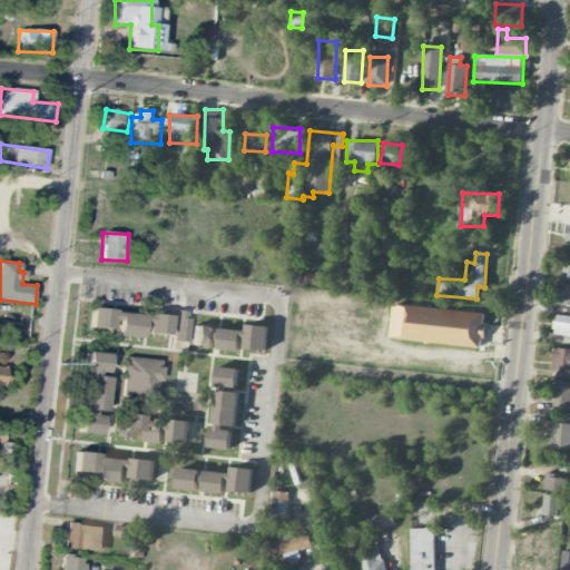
[(323,276),(306,273),(304,283),(321,286),(323,276)]
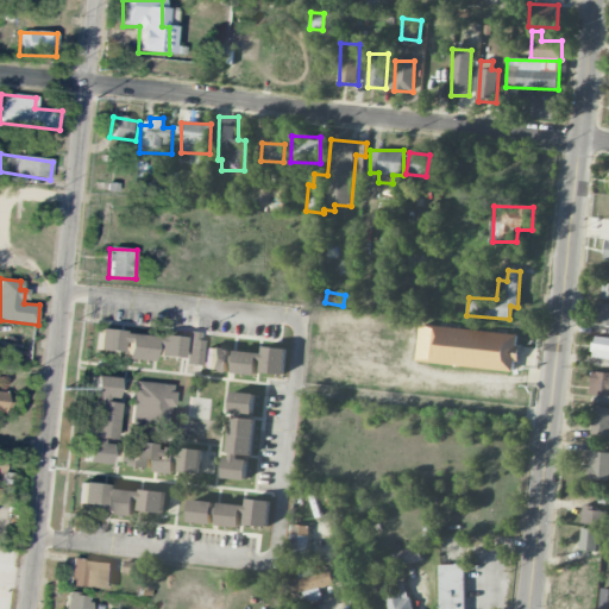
[(516,370),(520,333),(420,324),(416,360),(516,370)]
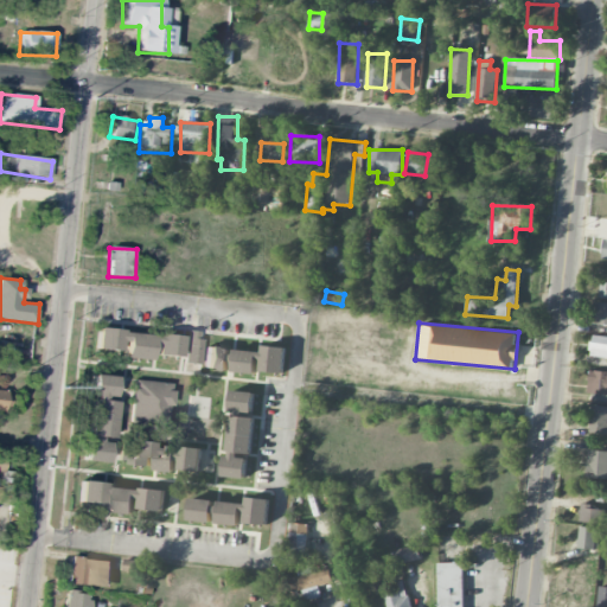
[(181,337),(96,330),(95,350),(122,351),(121,359),(151,362),(152,355),(179,357),(181,337)]
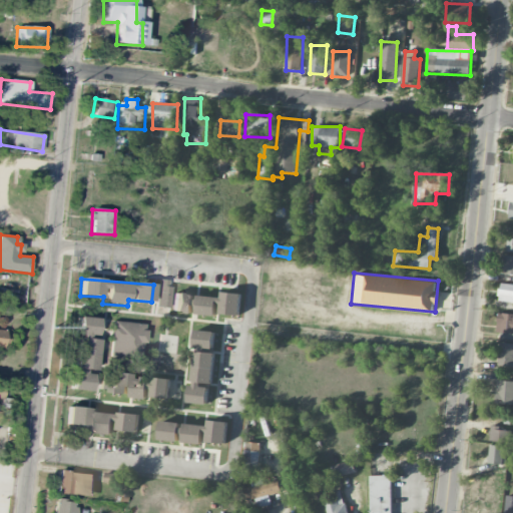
[(168,309),(169,281),(157,280),(155,308),(168,309)]
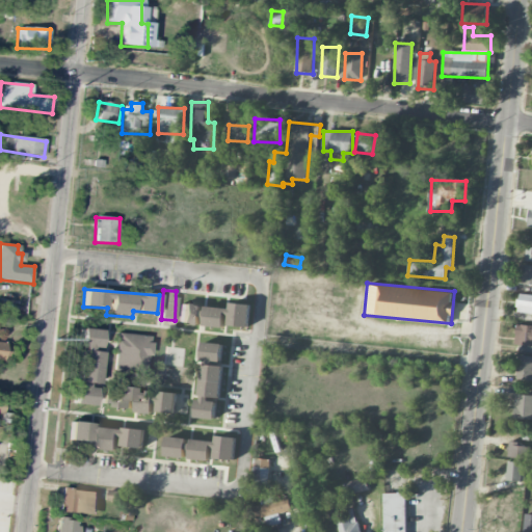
[(249,327),(250,304),(230,303),(230,308),(205,307),(204,326),(227,328),(227,326),(249,327)]
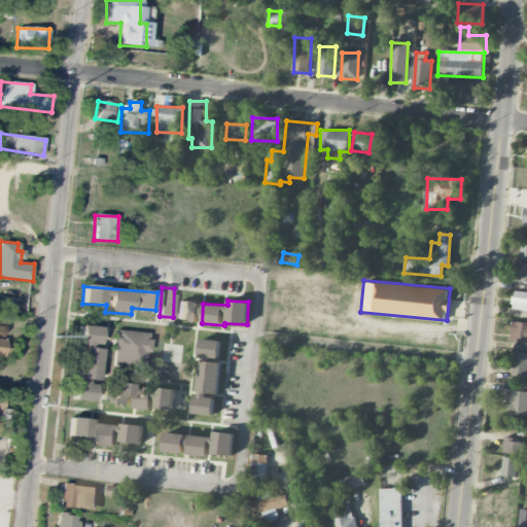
[(198,322),(199,303),(179,302),(178,321),(198,322)]
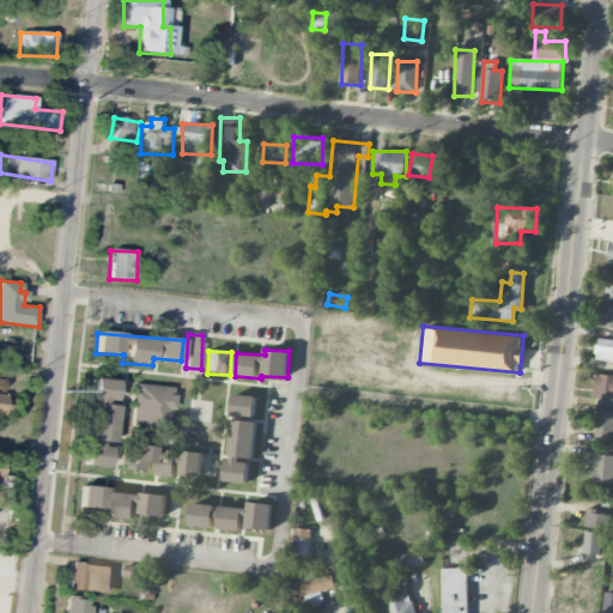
[(115,402),(117,382),(93,378),(91,400),(115,402)]
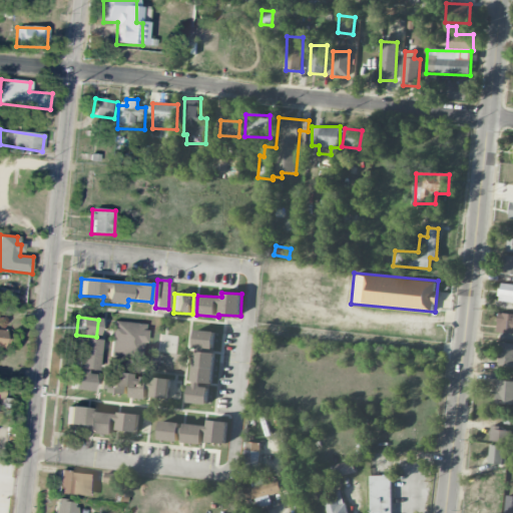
[(144,325),(112,321),(108,356),(140,360),(144,325)]
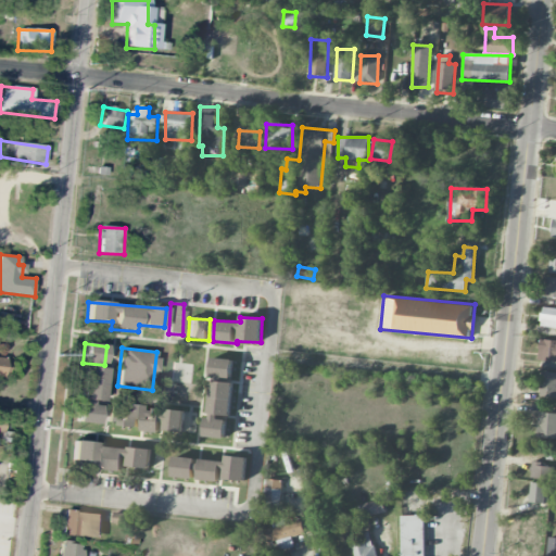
[(231,379),(232,359),(211,358),(210,378),(231,379)]
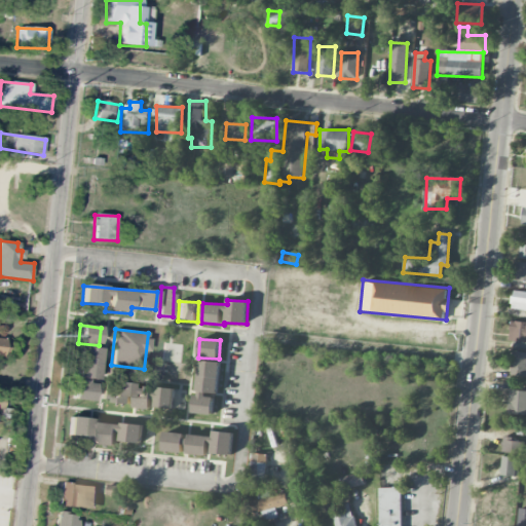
[(72,401),(94,402),(95,381),(98,382),(100,348),(78,347),(76,382),(73,382),(72,401)]
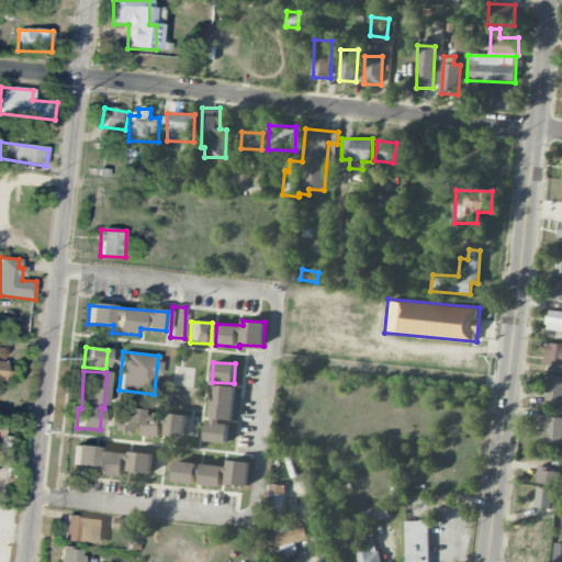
[(561,401),(561,375),(548,375),(547,401),(561,401)]
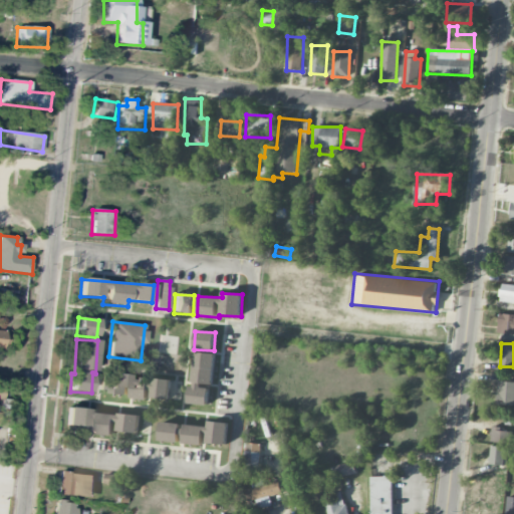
[(190,405),(208,406),(210,387),(213,387),(215,353),(194,352),(190,405)]
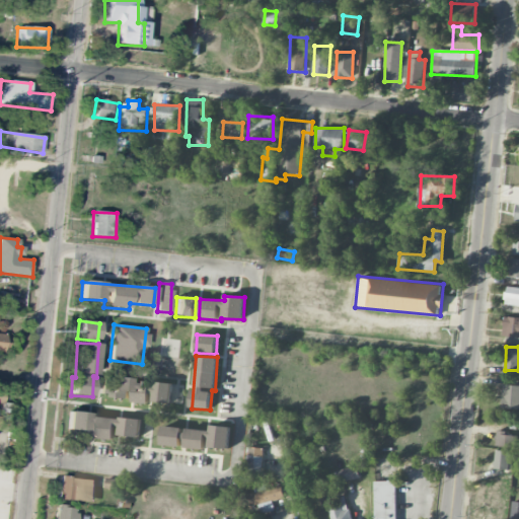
[(112,397),(130,398),(131,379),(113,378),(112,397)]
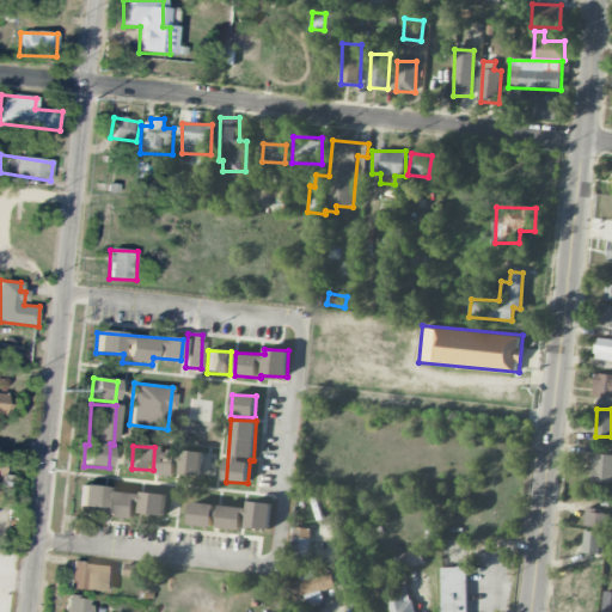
[(203,452),(181,451),(181,454),(155,452),(155,458),(158,458),(155,475),(177,477),(177,473),(201,476),(203,452)]
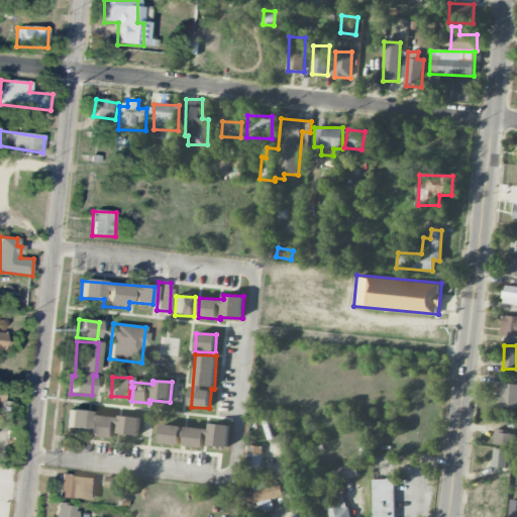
[(500,408),(516,408),(516,384),(500,384),(500,408)]
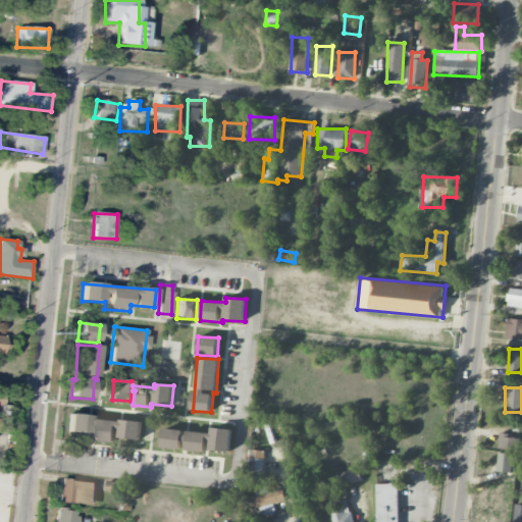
[(140,440),(142,422),(68,416),(67,432),(91,434),(90,440),(116,442),(116,438),(140,440)]
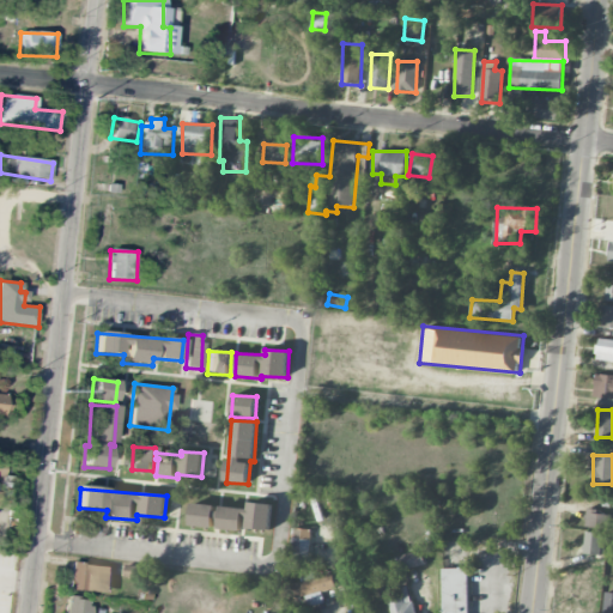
[(212,528),(216,505),(192,503),(189,526),(212,528)]
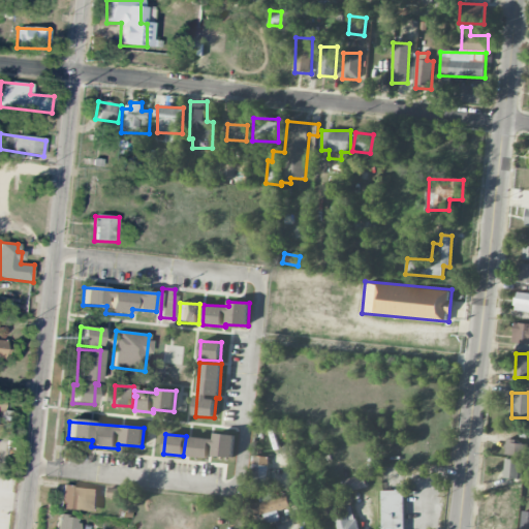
[(190,437),(188,456),(210,458),(211,456),(234,458),(236,435),(215,434),(215,439),(190,437)]
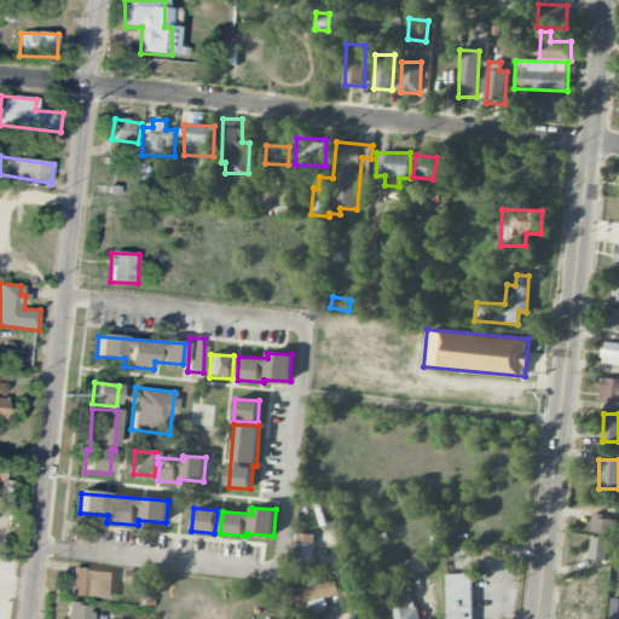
[(591,515),(590,532),(614,534),(615,518),(591,515)]
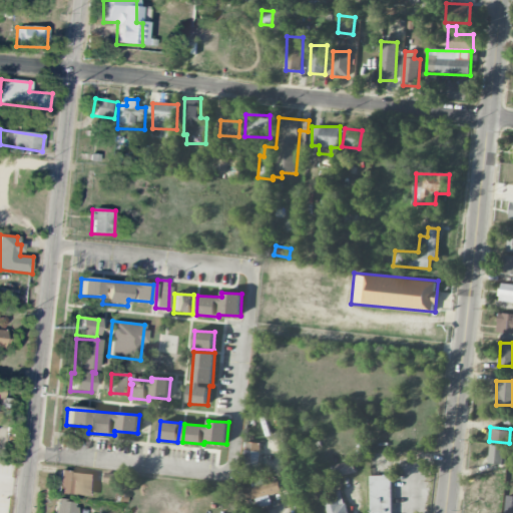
[(243,465),(260,465),(260,443),(244,443),(243,465)]
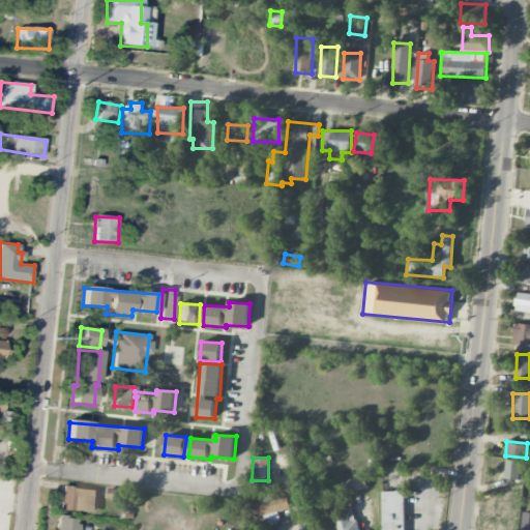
[(521,461),(505,460),(504,479),(520,480),(521,461)]
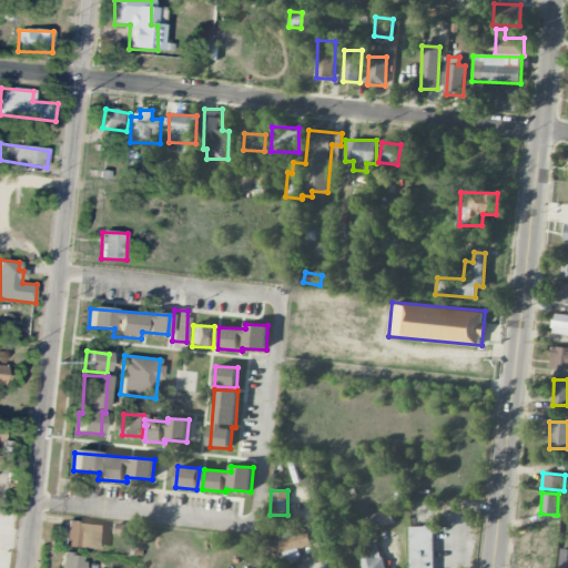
[(393,523),(391,510),(368,516),(372,528),(393,523)]
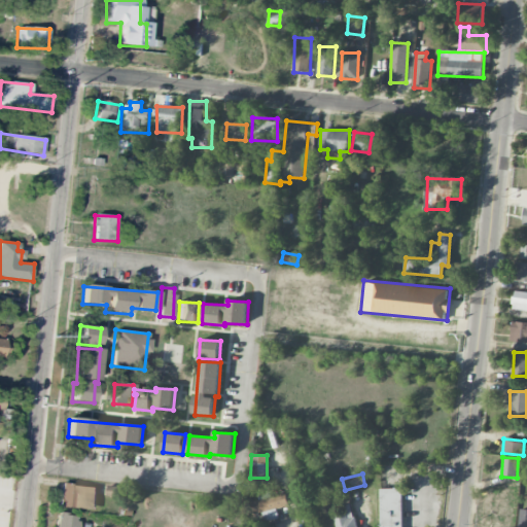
[(96,486),(60,485),(59,508),(96,510),(96,486)]
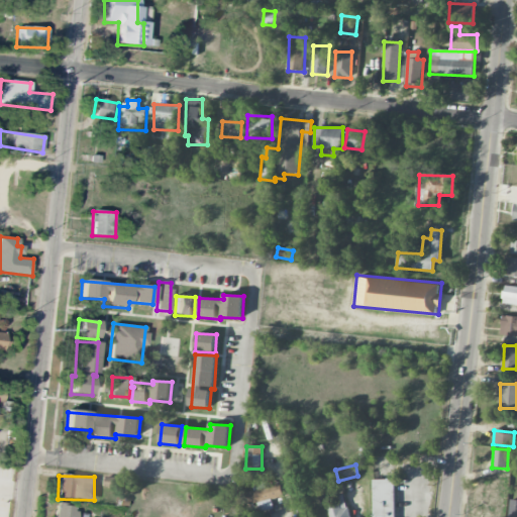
[(395,516),(394,479),(373,480),(373,516),(395,516)]
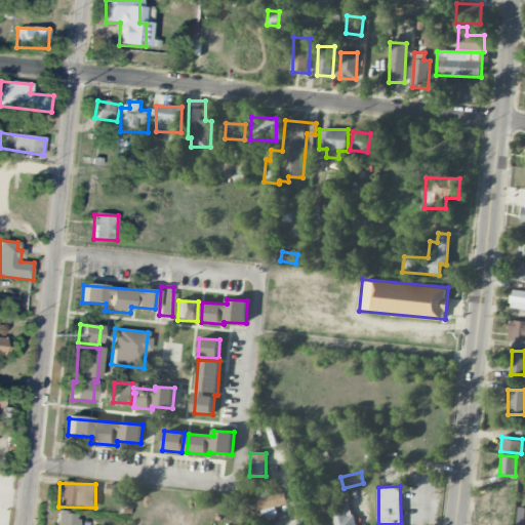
[(287,503),(284,491),(270,494),(268,487),(256,489),(258,498),(250,500),(253,512),(260,510),(263,520),(278,516),(275,507),(287,503)]
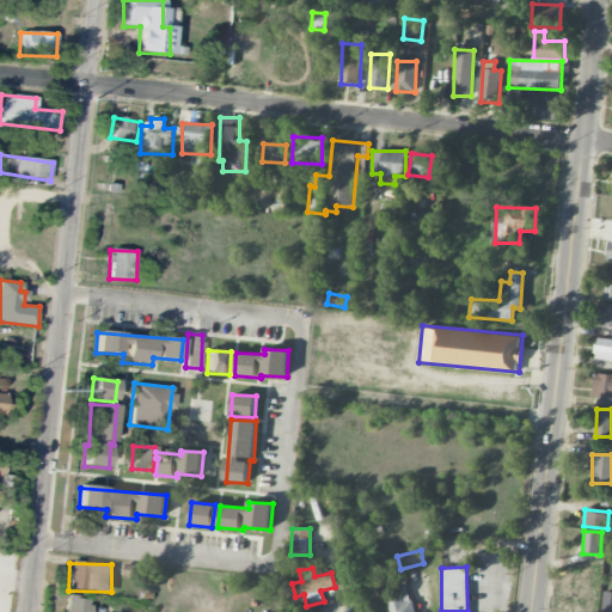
[(392,611),(414,611),(409,585),(387,589),(392,611)]
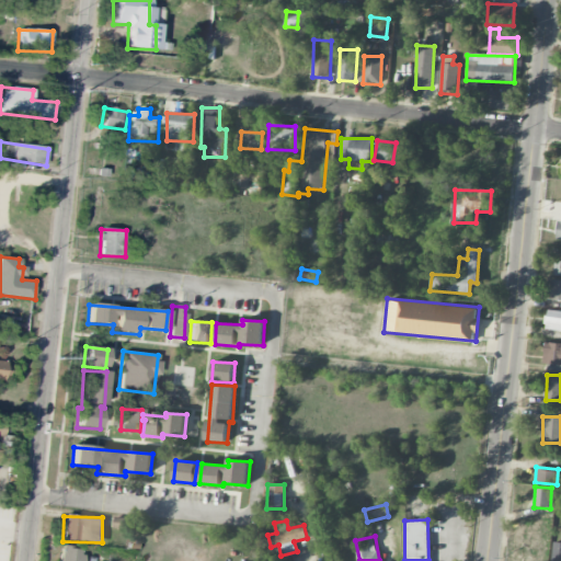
[(60,560),(81,560),(82,549),(61,548),(60,560)]
